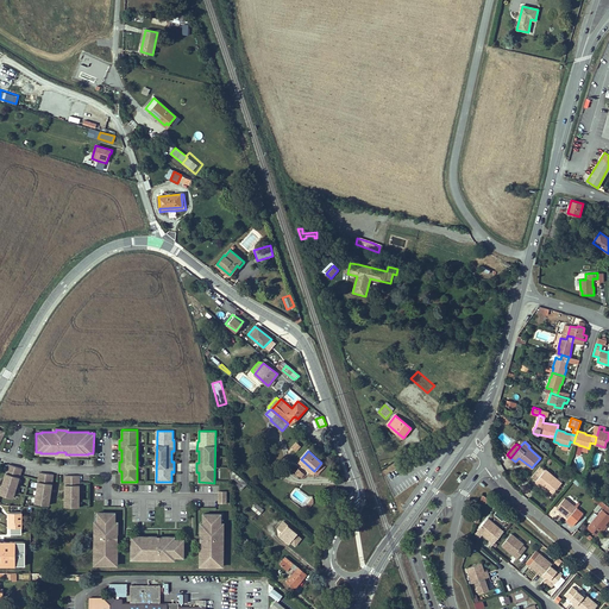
[(321,463),(314,471),(301,459),(299,462),(312,473),(318,475),(325,466),(321,463)]
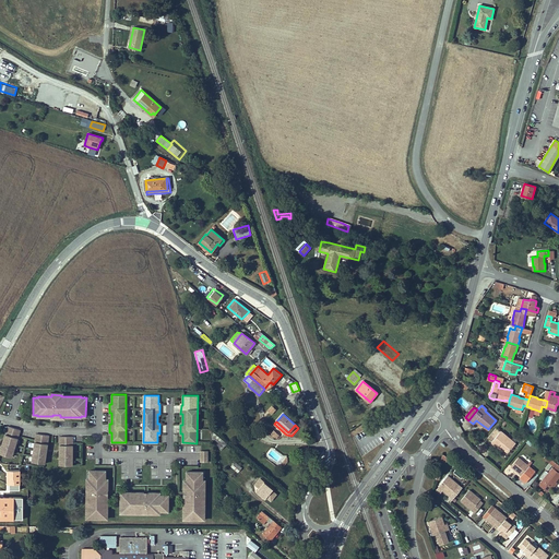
[(20,429),(8,426),(0,451),(0,453),(12,456),(20,429)]
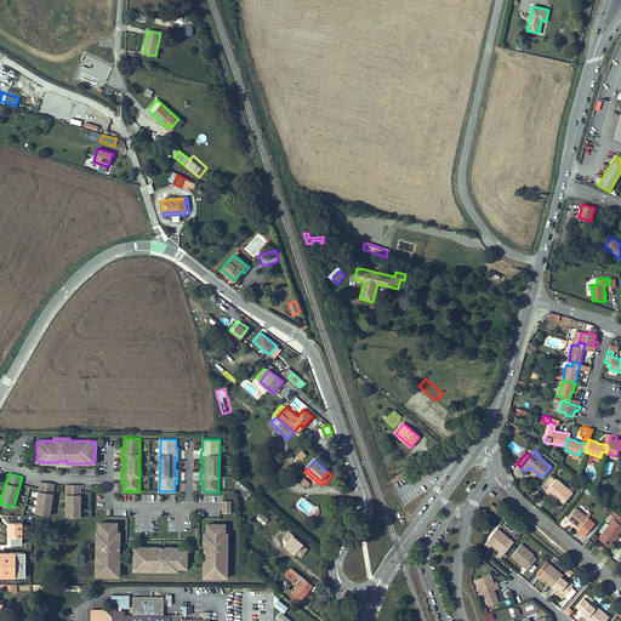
[(547,490),(557,479),(552,474),(542,486),(547,490)]
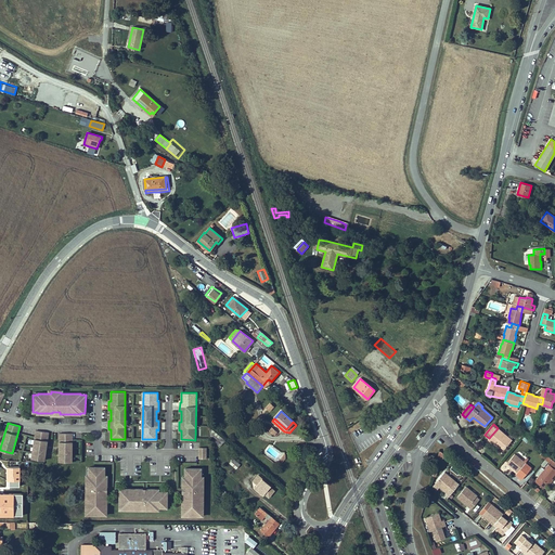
[(220,447),(226,440),(209,426),(210,439),(220,447)]
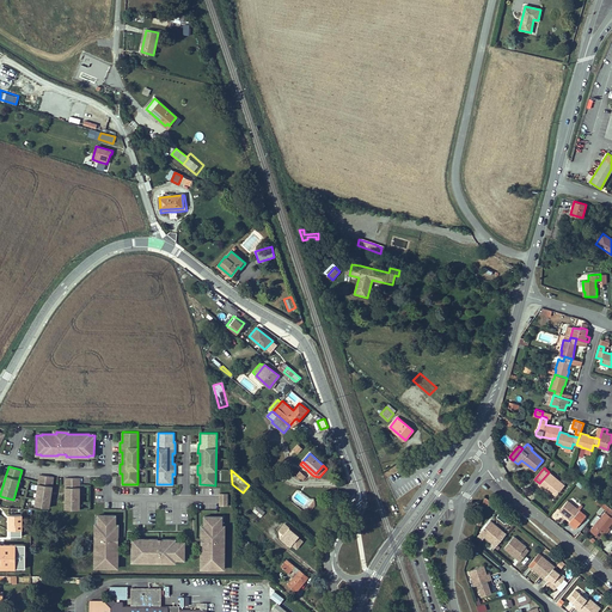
[(538,484),(548,493),(550,490),(551,491),(556,495),(564,485),(549,472),(539,483),(538,484)]
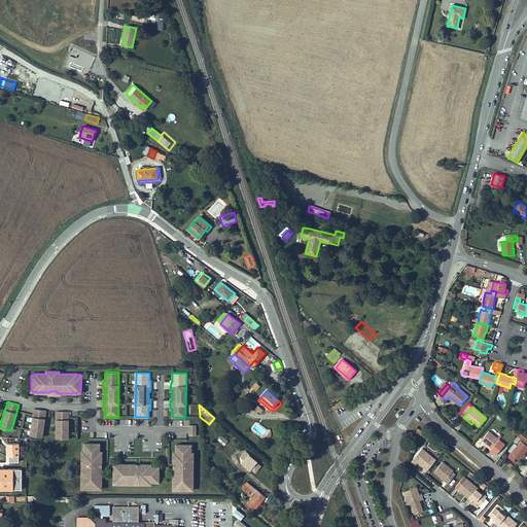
[(46,410),(34,409),(31,435),(42,436),(46,410)]
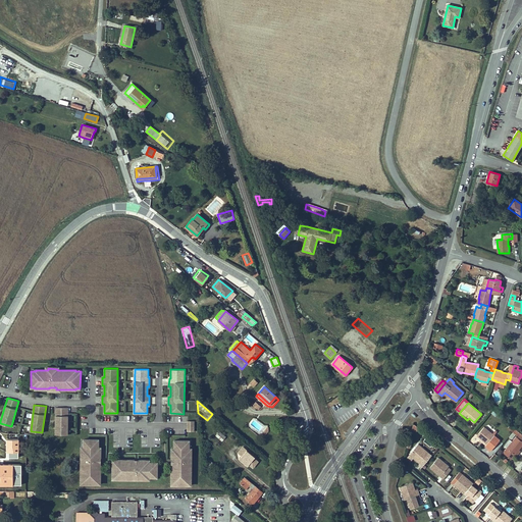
[(67,407),(56,407),(56,433),(67,434),(67,407)]
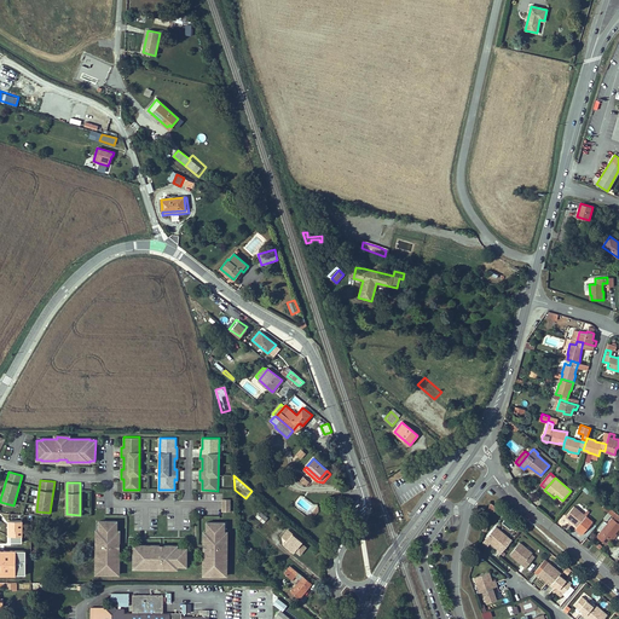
[(579,503),(576,507),(586,515),(589,512),(579,503)]
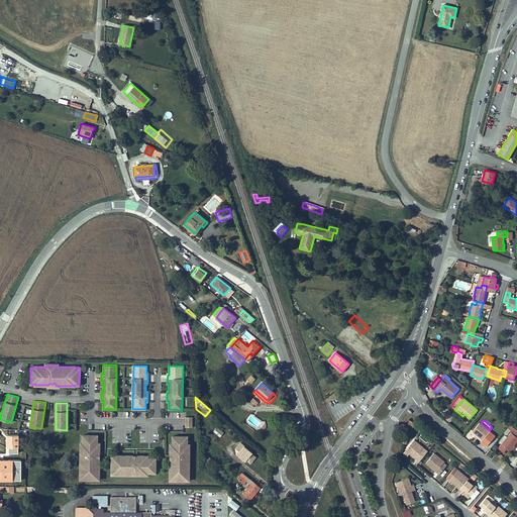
[(495,435),(490,430),(481,423),(480,422),(473,431),(477,434),(482,439),(481,440),(481,441),(487,446),(495,435)]
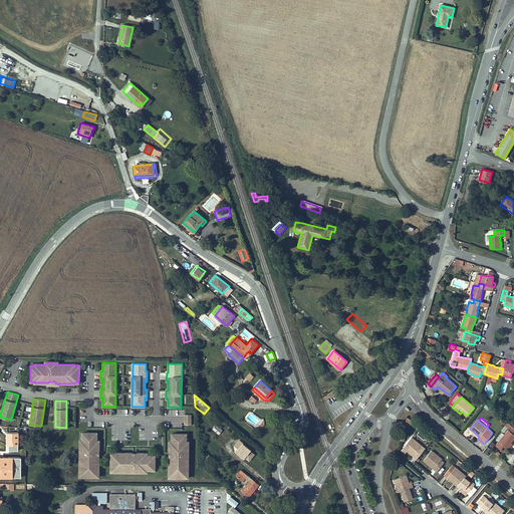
[(216,424),(212,429),(218,434),(222,429),(216,424)]
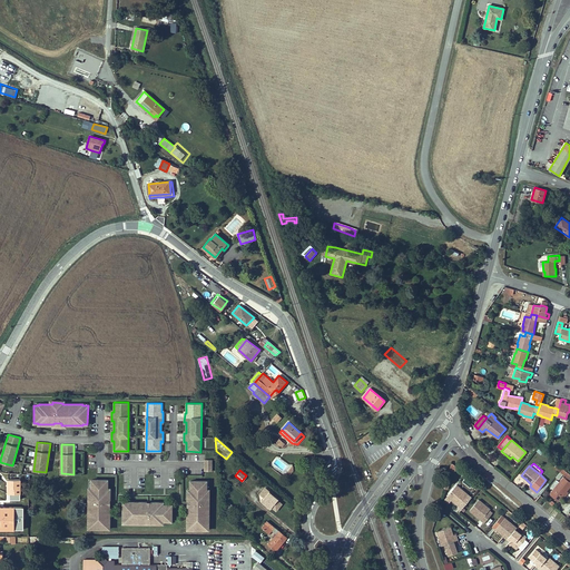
[(569,481),(563,477),(559,482),(553,489),(549,494),(558,501),(562,497),(567,491),(569,487),(569,481)]
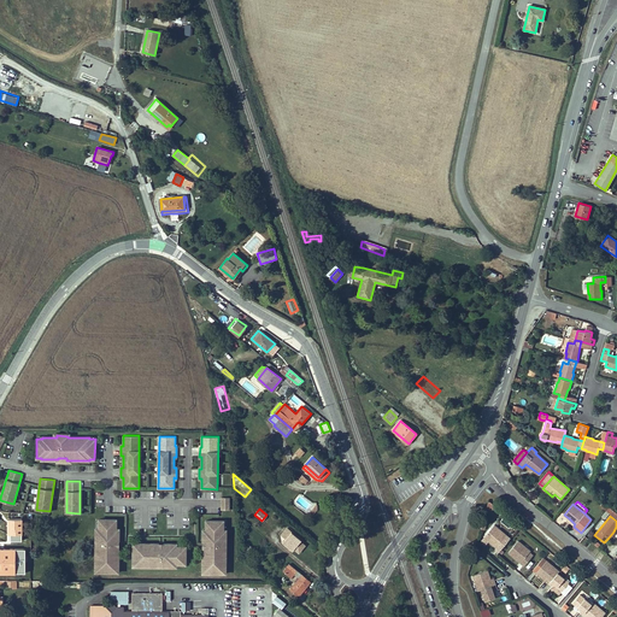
[(117,519),(99,519),(99,528),(97,528),(95,536),(99,536),(99,551),(95,551),(95,568),(99,568),(99,571),(115,573),(116,568),(118,568),(119,559),(116,559),(116,556),(118,556),(119,546),(116,546),(116,542),(119,542),(119,533),(117,533),(117,528),(117,519)]
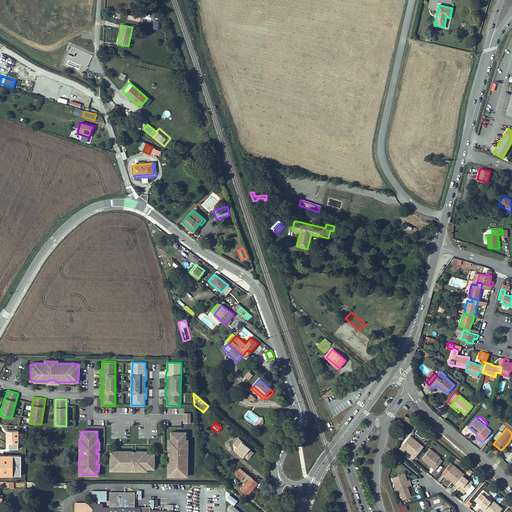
[(186,440),(186,432),(171,432),(171,440),(171,443),(168,443),(168,450),(171,451),(171,454),(168,454),(168,461),(171,461),(171,465),(168,465),(168,472),(171,472),(171,476),(185,476),(185,472),(188,472),(188,458),(185,458),(185,447),(188,447),(188,440),(186,440)]
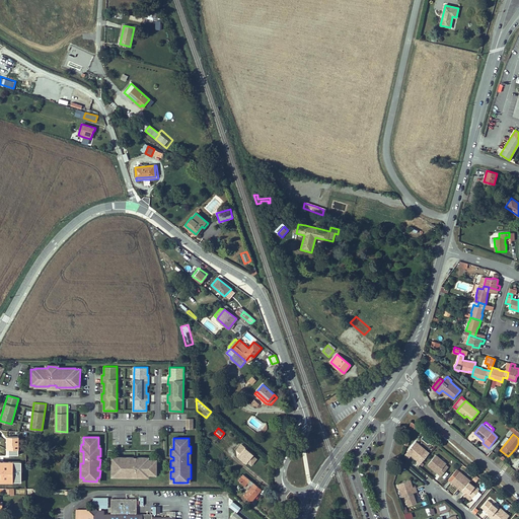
[(418,460),(427,450),(416,441),(408,452),(412,455),(412,454),(416,457),(415,458),(418,460)]
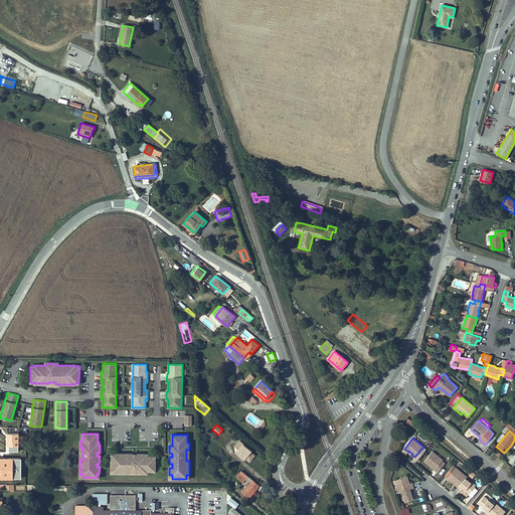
[(251,449),(243,442),(243,443),(239,440),(234,446),(238,449),(236,453),(244,459),(245,458),(250,461),(256,454),(250,451),(251,449)]
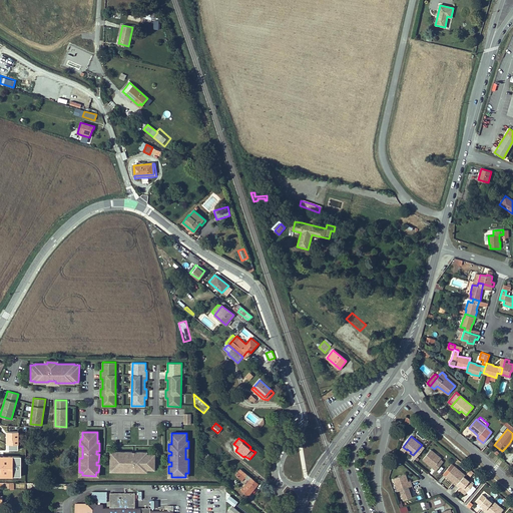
[(441,458),(431,449),(423,459),(429,464),(430,463),(434,466),(433,468),(436,470),(441,464),(438,462),(441,458)]
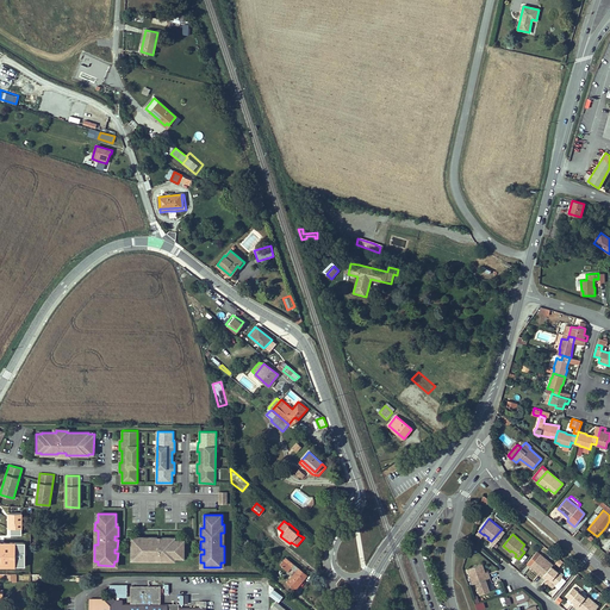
[(174,558),(184,558),(184,540),(175,540),(170,540),(170,537),(162,537),(161,540),(157,540),(157,537),(148,537),(148,540),(144,540),(144,537),(136,537),(136,541),(131,541),(131,556),(136,556),(136,560),(153,560),(153,558),(166,558),(166,560),(174,560),(174,558)]
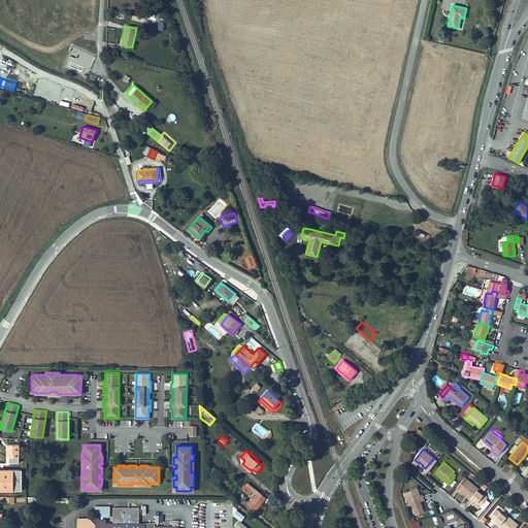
[(217,468),(212,465),(207,471),(208,472),(207,473),(208,473),(207,474),(208,476),(217,468)]
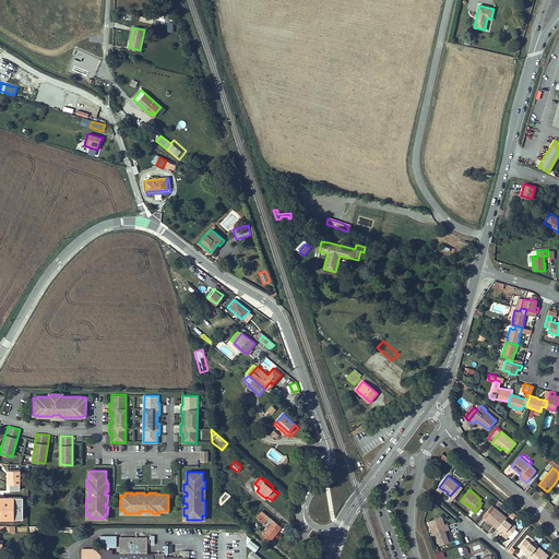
[(486,519),(490,523),(491,521),(495,524),(495,525),(498,528),(506,519),(507,518),(495,508),(486,519)]
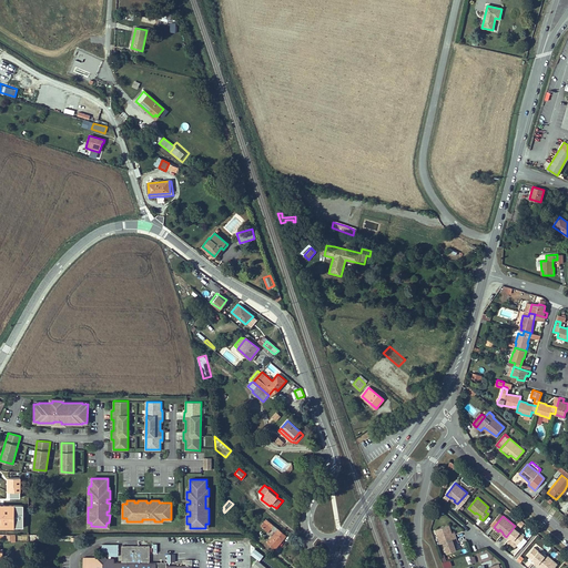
[(275,548),(286,535),(266,519),(261,525),(269,531),(272,528),(275,531),(267,543),(275,548)]
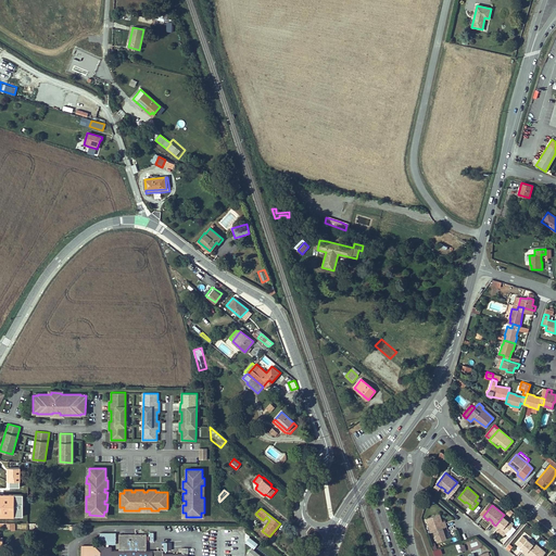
[(27,520),(27,510),(8,510),(8,521),(27,520)]
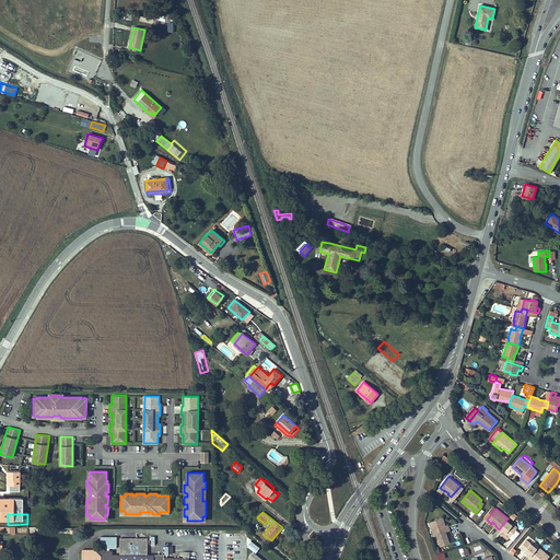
[(443,517),(429,522),(433,533),(436,532),(438,535),(450,531),(448,526),(446,527),(445,525),(443,517)]
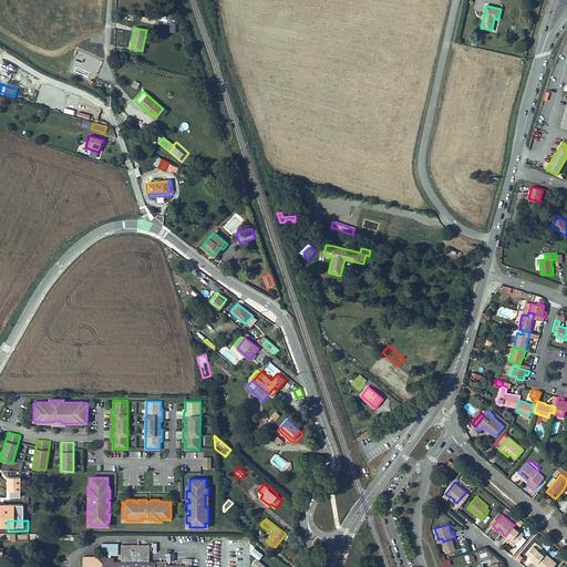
[(523,535),(513,526),(505,536),(507,538),(509,537),(516,543),(523,535)]
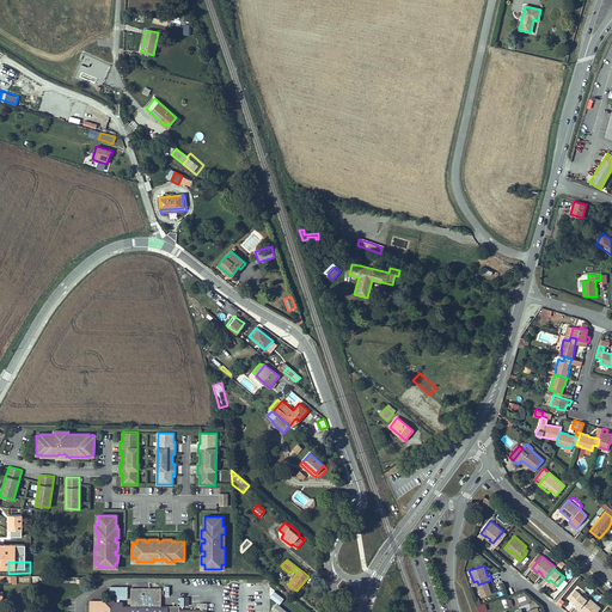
[(491,593),(490,588),(489,586),(491,586),(494,585),(491,580),(478,585),(482,595),(491,593)]
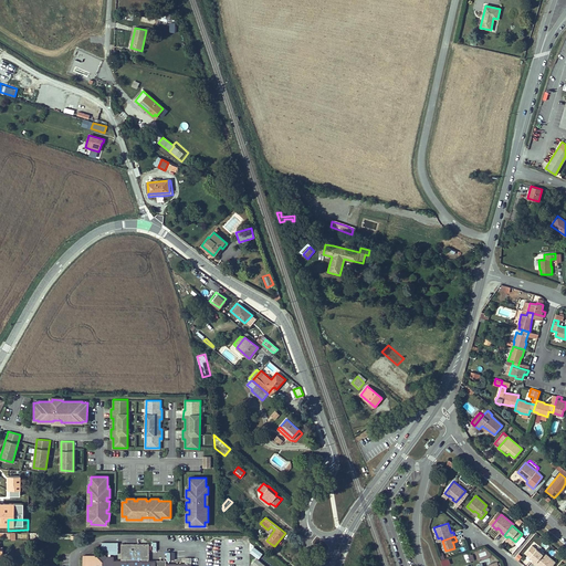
[(107,554),(117,554),(118,542),(101,541),(101,549),(107,549),(107,554)]
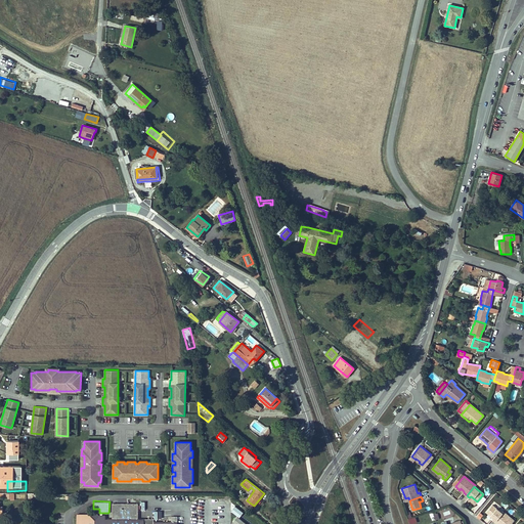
[(177,523),(177,517),(172,517),(172,522),(155,521),(155,519),(138,519),(138,509),(141,509),(141,505),(138,505),(138,504),(113,504),(113,519),(105,519),(105,517),(104,516),(104,515),(103,515),(102,515),(100,517),(93,511),(89,515),(79,515),(78,523),(177,523)]
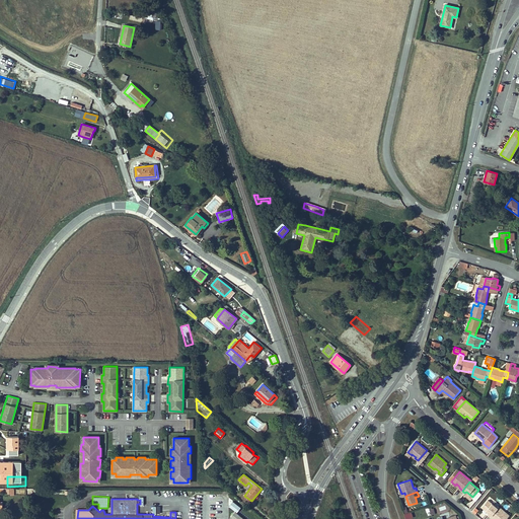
[(488,514),(490,517),(498,508),(488,500),(482,507),(489,512),(488,514)]
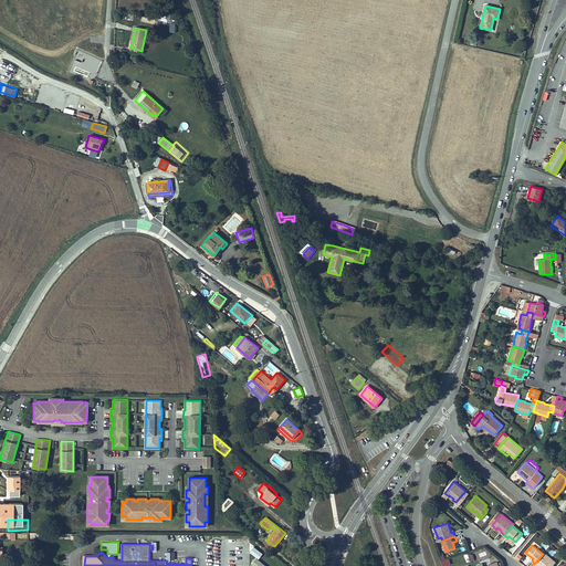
[(538,565),(540,565),(552,565),(556,562),(544,552),(543,554),(534,564),(537,565),(538,565)]
